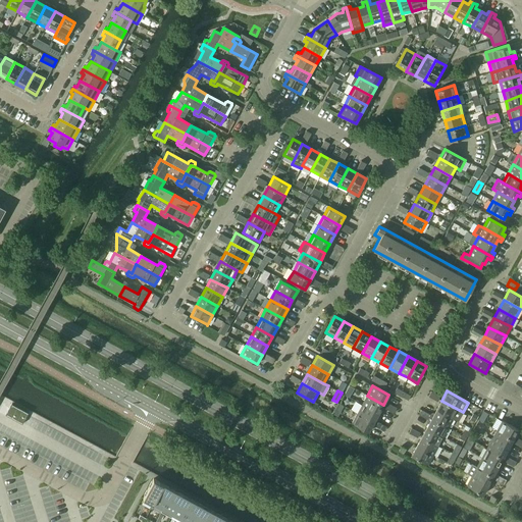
[(362,405),(378,413),(383,405),(367,396),(362,405)]
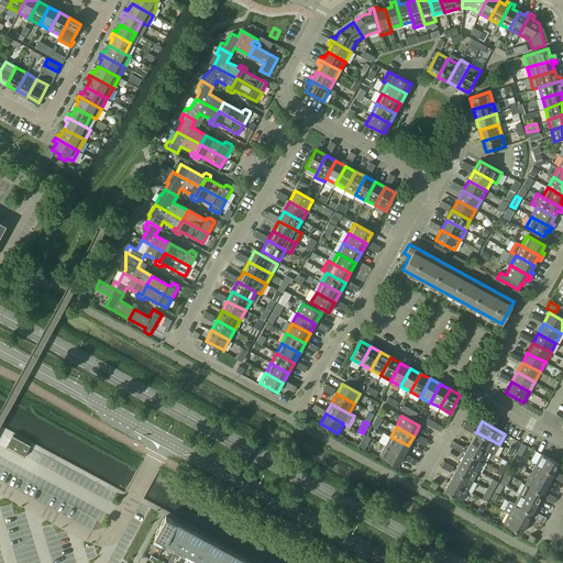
[(471,442),(488,452),(494,454),(499,444),(476,432),(471,442)]
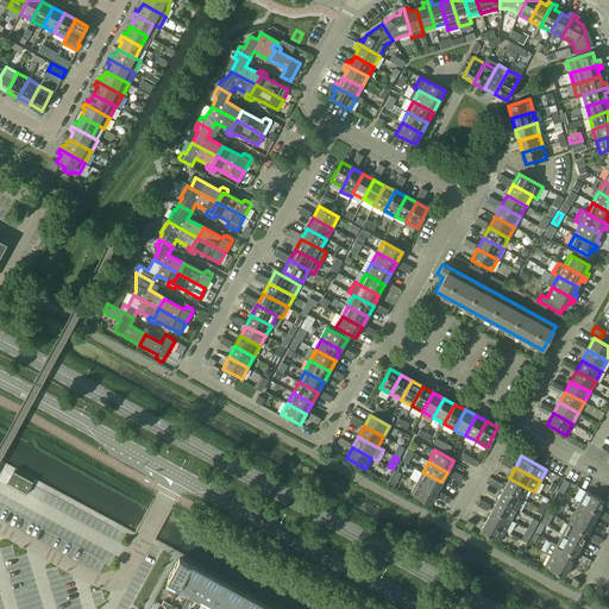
[(33,482),(14,471),(7,484),(13,488),(26,495),(33,482)]
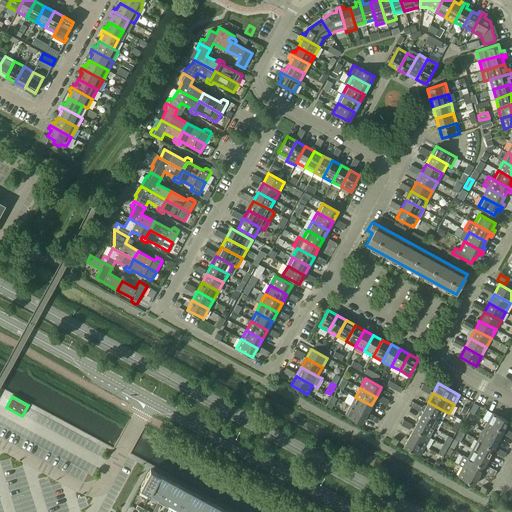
[(350,406),(366,414),(371,405),(355,397),(350,406)]
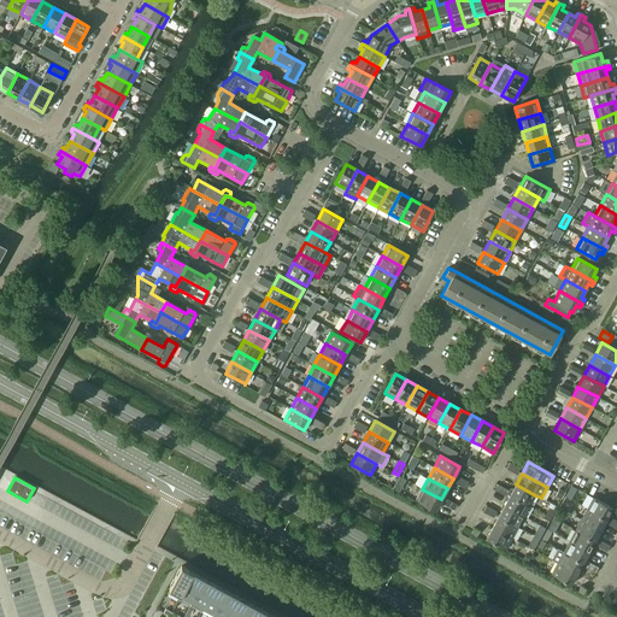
[(510,495),(529,505),(535,495),(516,485),(510,495)]
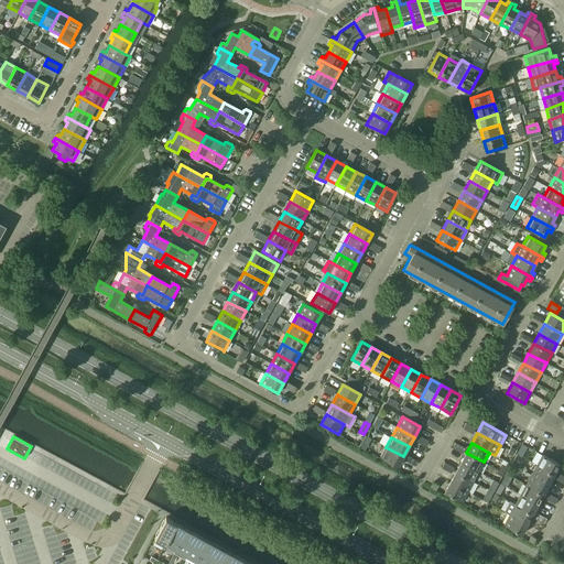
[(507,453),(512,456),(516,449),(510,446),(507,453)]
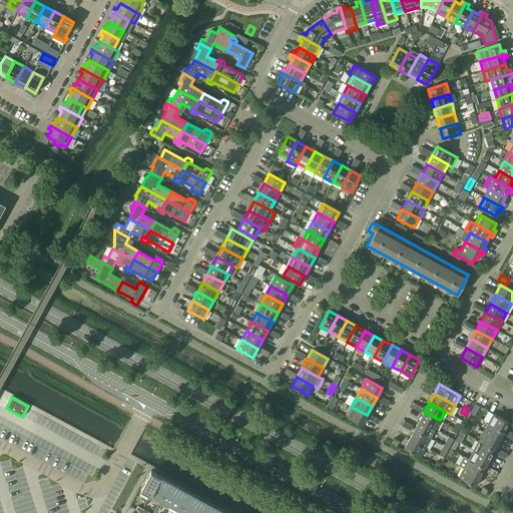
[(346,416),(362,425),(367,415),(351,407),(346,416)]
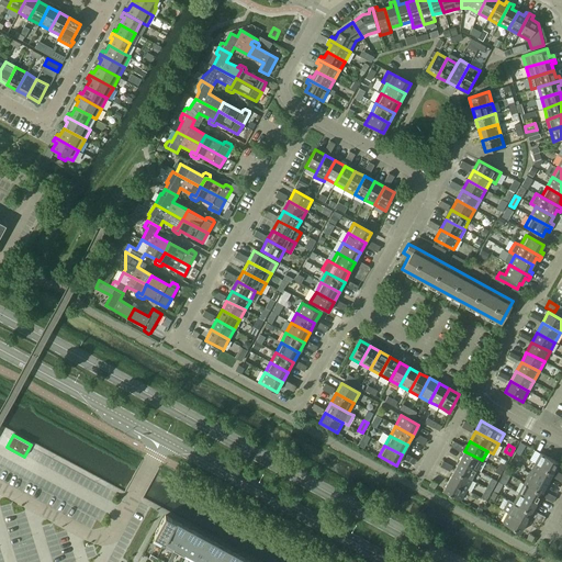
[(459,460),(478,470),(482,460),(464,451),(459,460)]
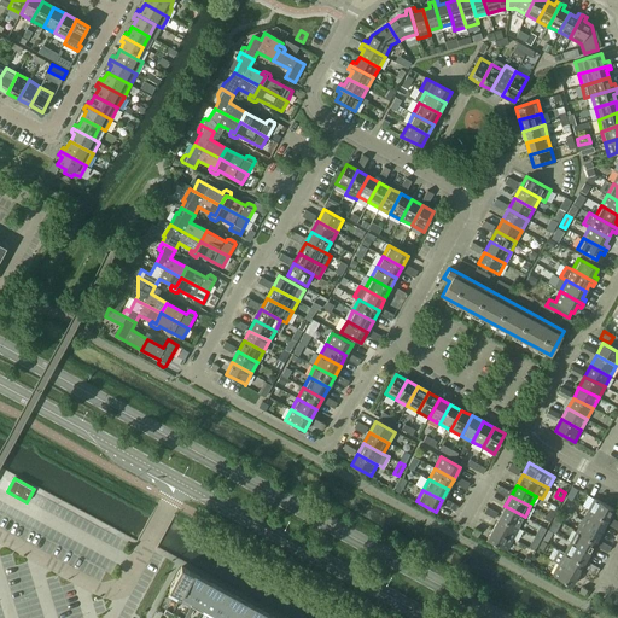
[(588,509),(607,520),(613,509),(594,499),(588,509)]
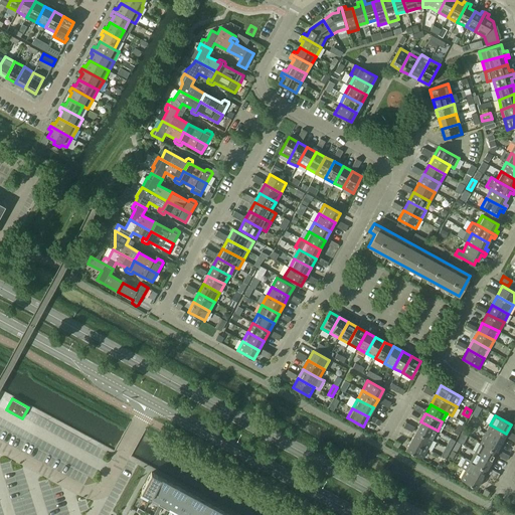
[(415,431),(433,440),(438,431),(420,421),(415,431)]
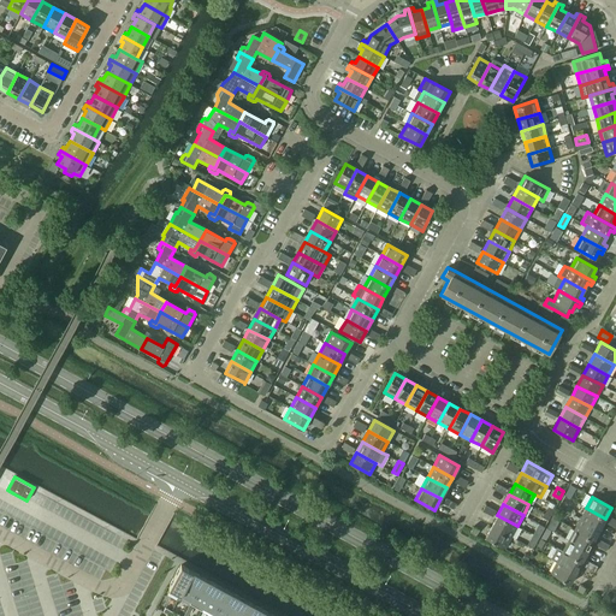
[(580,519),(599,529),(605,519),(586,508),(580,519)]
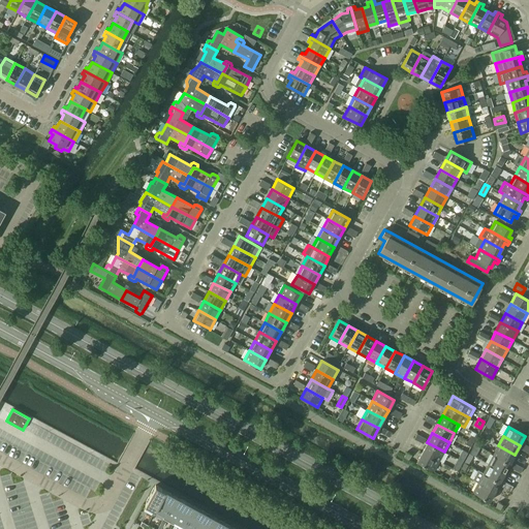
[(423,452),(439,461),(444,452),(427,442),(423,452)]
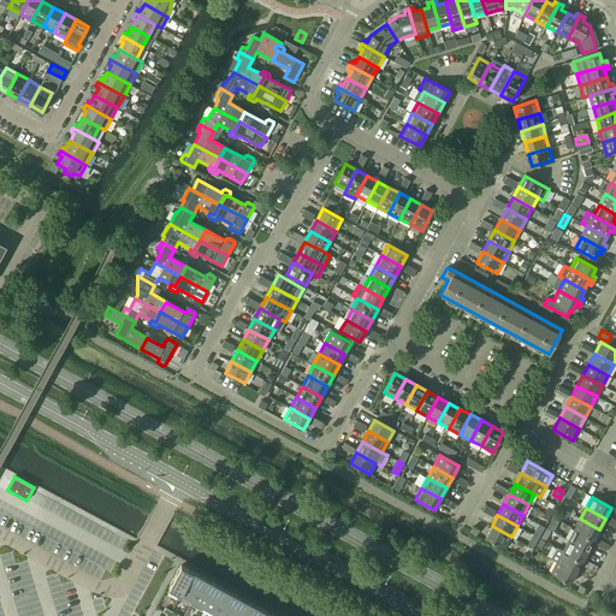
[(574,529),(593,540),(599,529),(580,519),(574,529)]
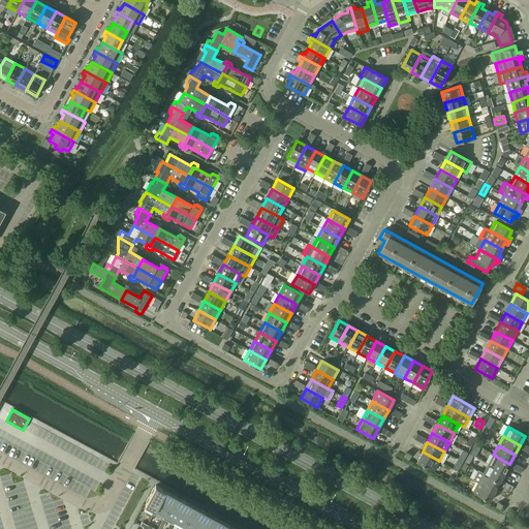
[(416,462),(433,471),(434,471),(439,461),(423,452),(416,462)]
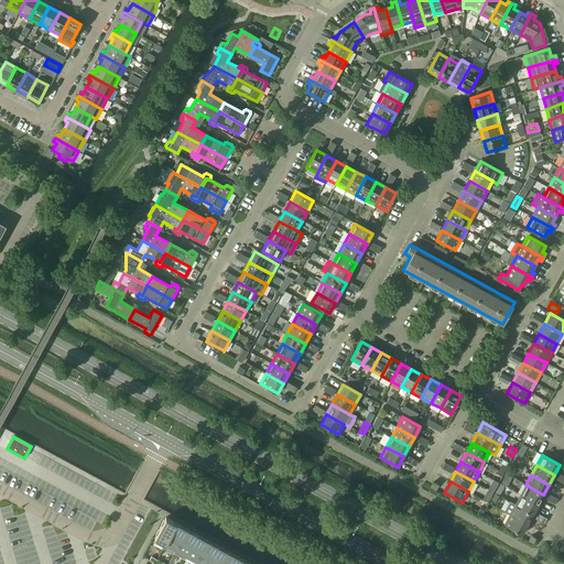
[(520,495),(539,505),(543,495),(525,485),(520,495)]
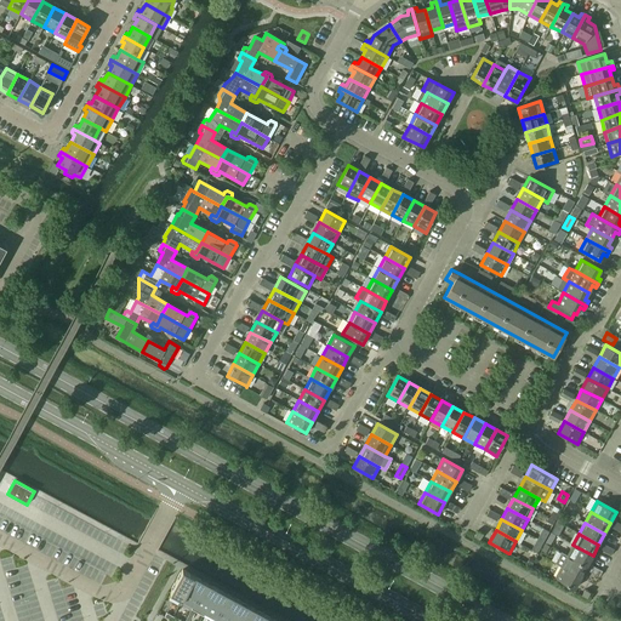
[(567,556),(587,567),(593,556),(573,545),(567,556)]
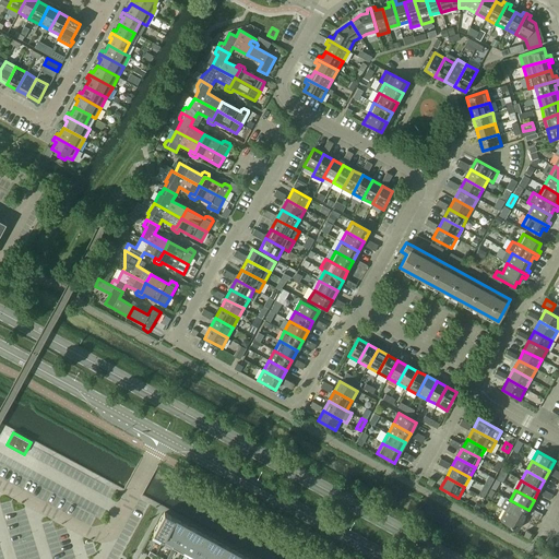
[(506,510),(523,520),(528,510),(510,500),(504,497),(499,507),(506,510)]
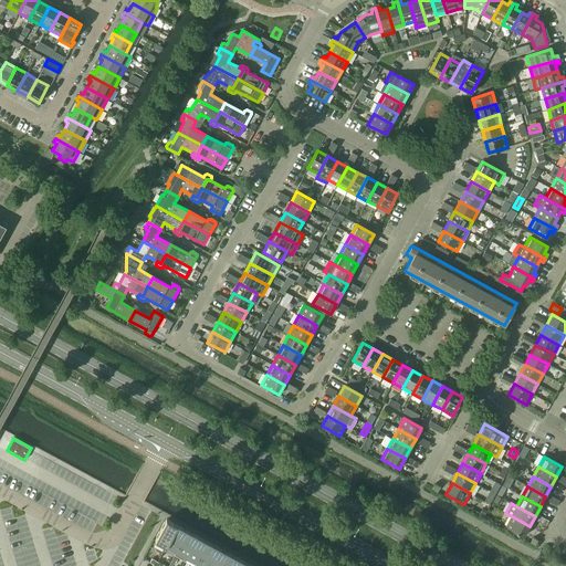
[(505,526),(524,536),(530,526),(512,516),(505,526)]
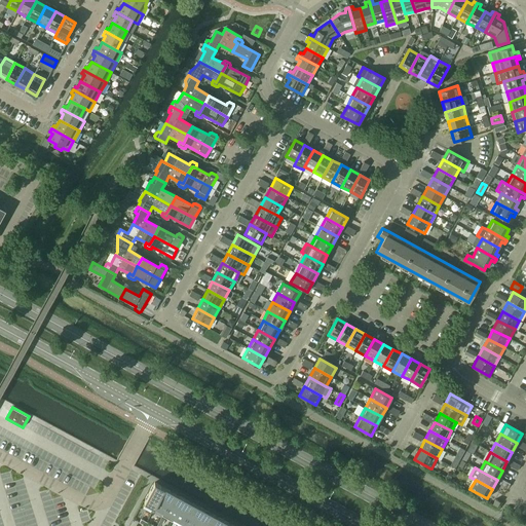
[(155,482),(145,501),(154,506),(164,487),(155,482)]
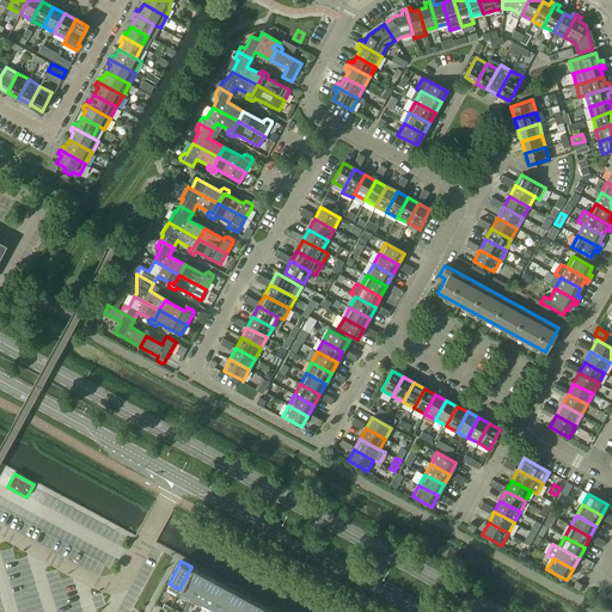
[(191,567),(179,589),(191,595),(203,573),(191,567)]
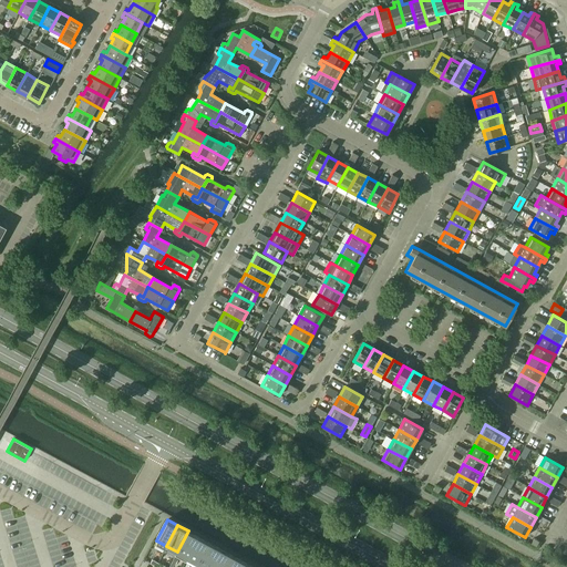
[(188,531),(177,552),(187,557),(198,536),(188,531)]
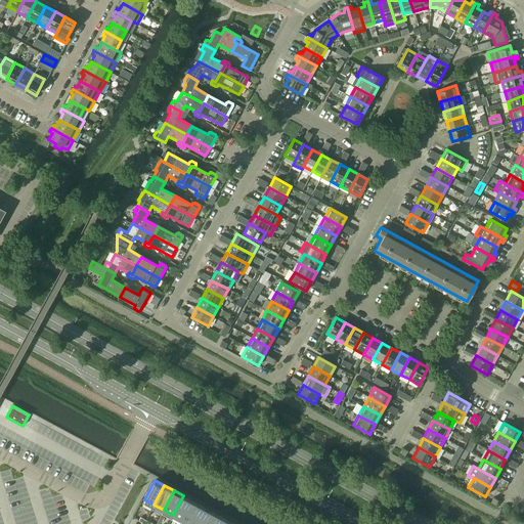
[(183,495),(173,515),(183,520),(193,501),(183,495)]
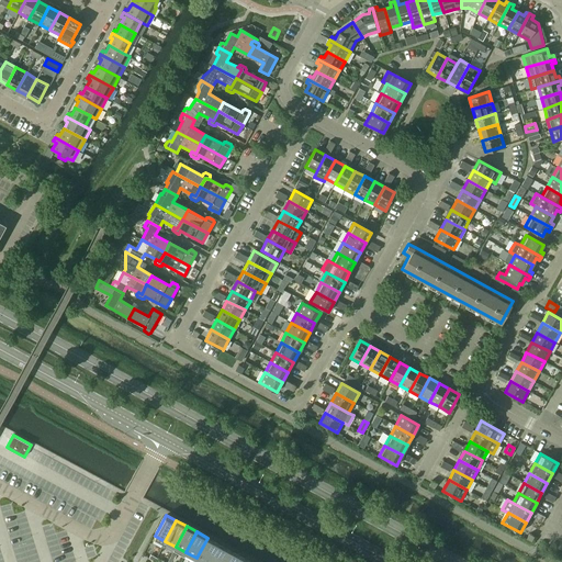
[(208,538),(197,558),(203,561),(206,561),(217,543),(208,538)]
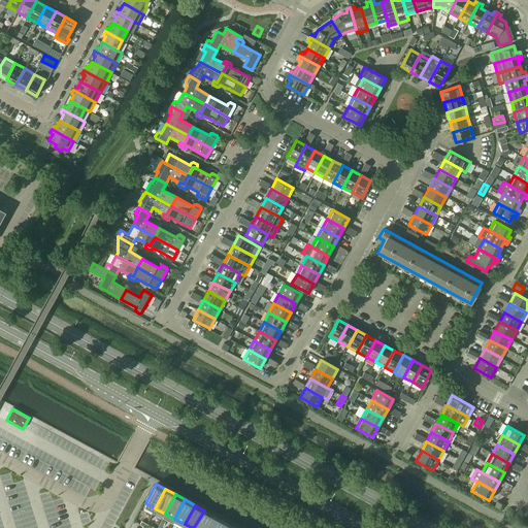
[(204,510),(194,527),(207,527),(215,516),(204,510)]
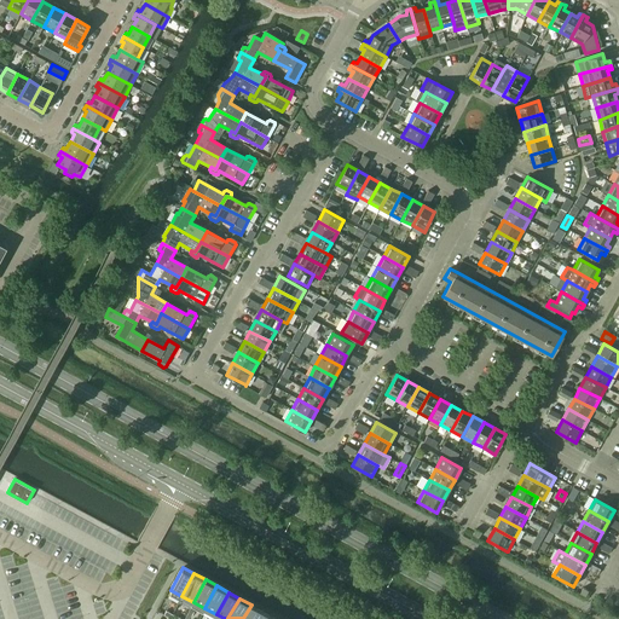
[(252,605),(243,618),(258,618),(262,611),(252,605)]
